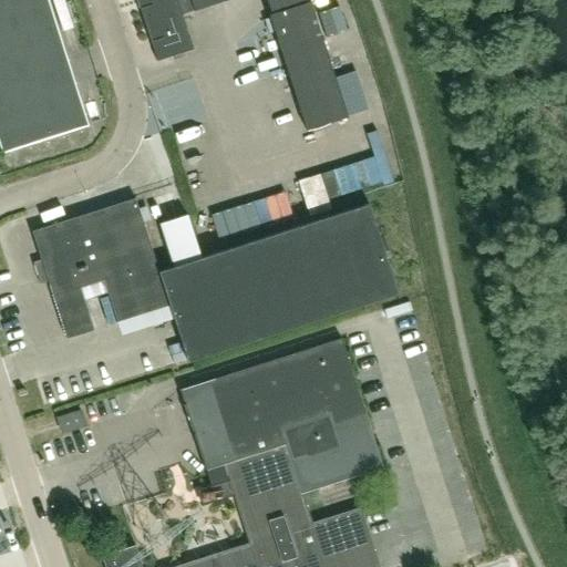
[(47,0),(0,0),(0,145),(2,152),(88,124),(50,9),(47,0)]
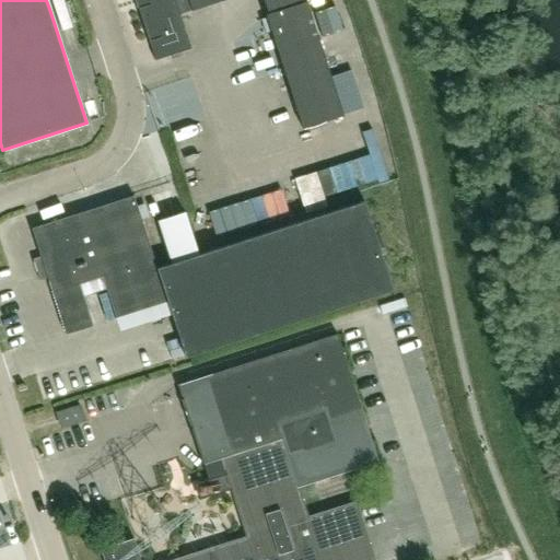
[(342,116),(305,0),(135,0),(154,60),(190,48),(179,14),(223,0),(263,0),(268,13),(266,14),(302,129),(342,116)]
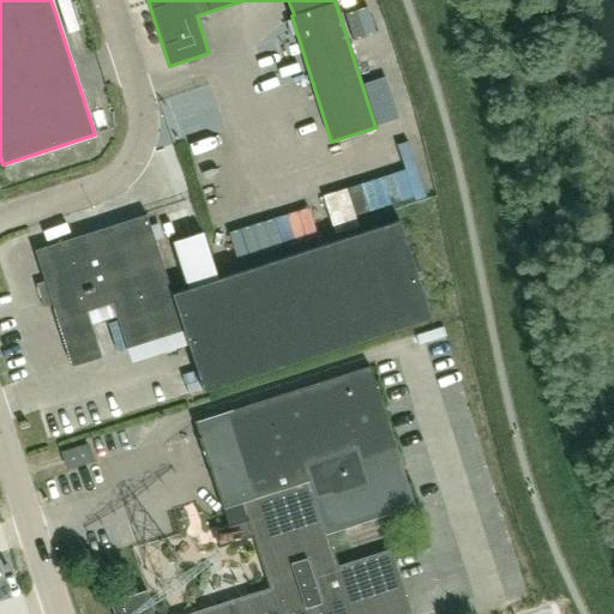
[(146,215),(34,251),(43,282),(36,284),(43,307),(52,305),(72,366),(101,356),(90,324),(116,315),(127,349),(184,330),(202,389),(429,314),(398,217),(170,292),(146,215)]
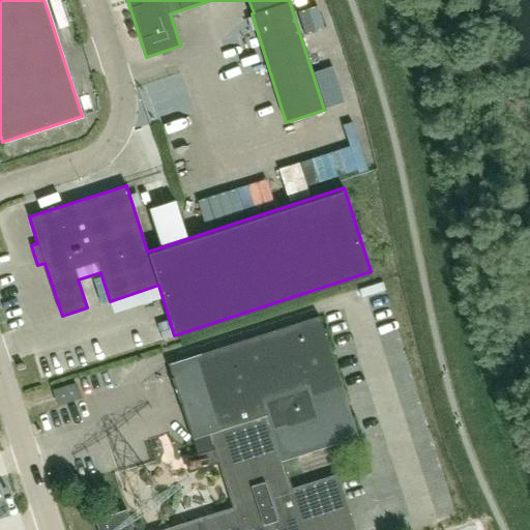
[(351,529),(353,529),(352,529),(354,529),(336,473),(334,474),(335,475),(290,490),(281,460),(357,437),(318,316),(317,316),(317,317),(170,363),(169,363),(193,439),(194,438),(209,433),(233,507),(163,529),(131,529),(125,508),(94,519),(97,529),(351,529)]
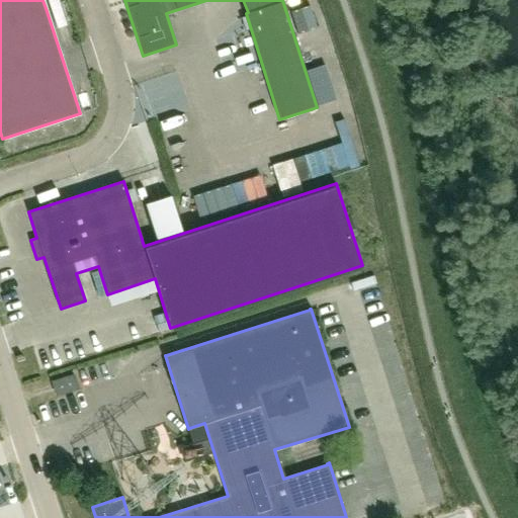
[(157,336),(169,332),(164,318),(152,322),(157,336)]
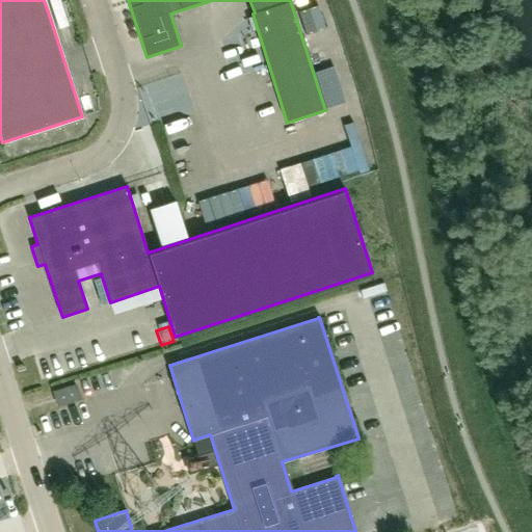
[(80,399),(75,384),(53,392),(54,395),(58,406),(80,399)]
